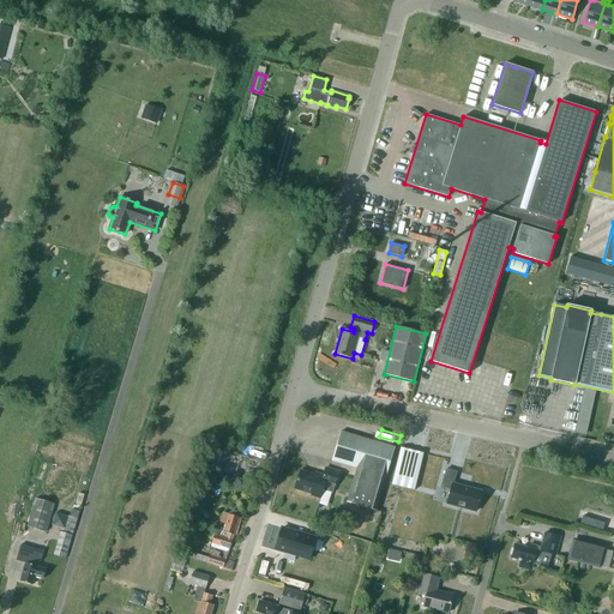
[(341,432),(338,441),(332,461),(357,468),(347,503),(375,510),(395,447),(341,432)]
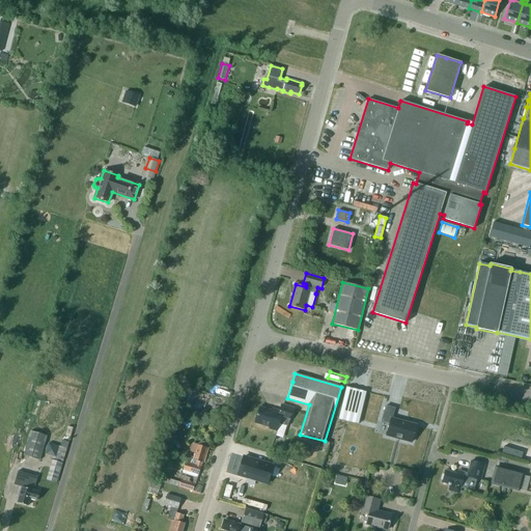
[(346,387),(338,419),(358,424),(366,392),(346,387)]
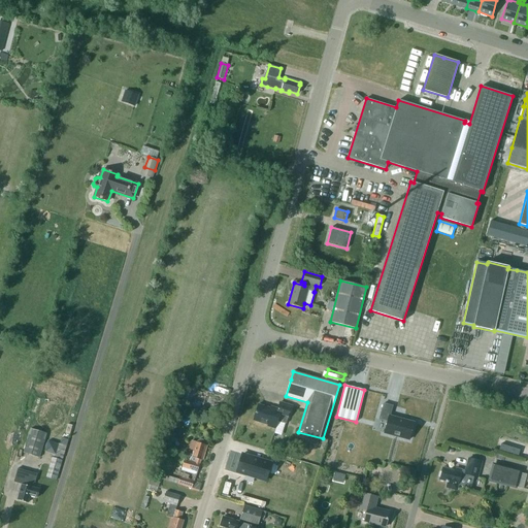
[(192,399),(200,401),(202,394),(194,392),(192,399)]
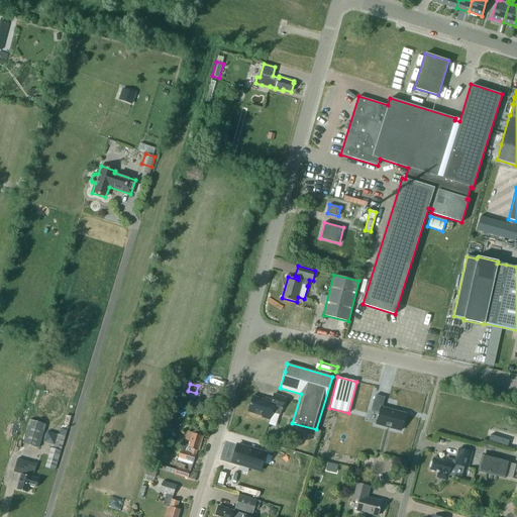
[(283,409),(286,398),(274,394),(272,400),(265,398),(265,400),(252,396),(247,411),(263,416),(262,417),(270,419),(272,412),(280,415),(282,409),(283,409)]
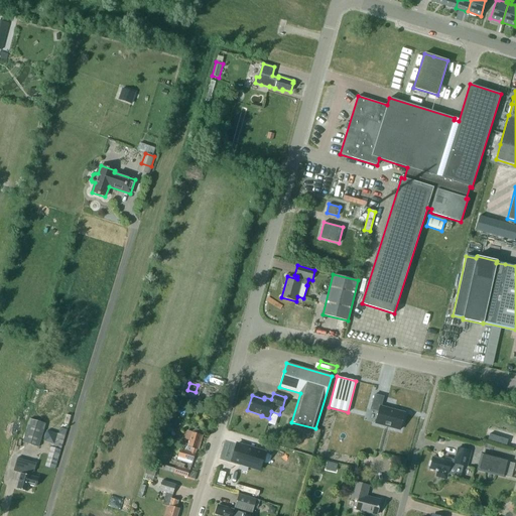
[(399,430),(404,413),(381,406),(383,397),(375,394),(370,410),(378,412),(375,423),(399,430)]
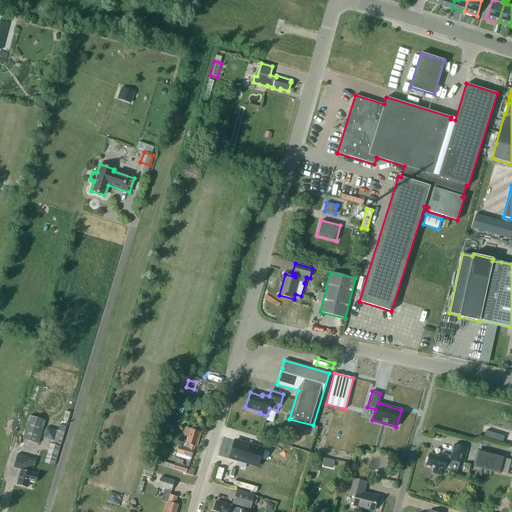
[(22,439),(38,443),(45,420),(30,416),(22,439)]
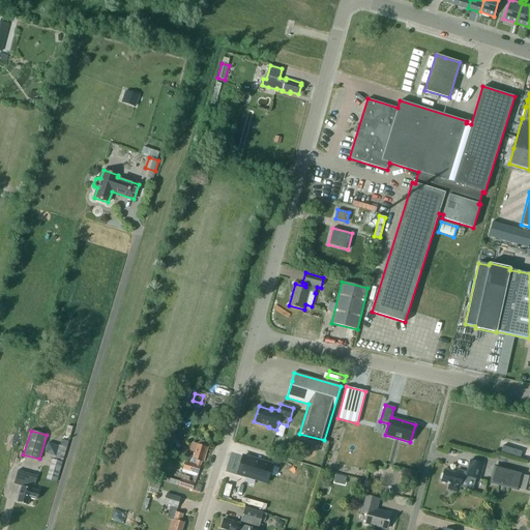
[(201,441),(199,442),(198,444),(193,443),(189,451),(196,452),(194,459),(192,458),(190,462),(185,461),(183,468),(198,473),(202,461),(204,461),(208,448),(206,447),(206,444),(205,442),(203,441),(201,441)]
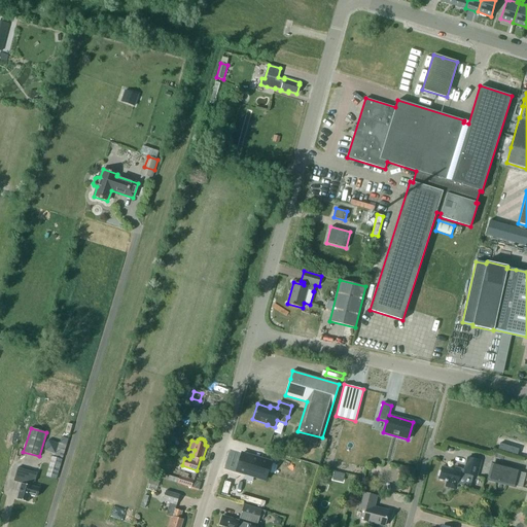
[(242,453),(237,470),(258,478),(261,469),(265,470),(268,461),(242,453)]
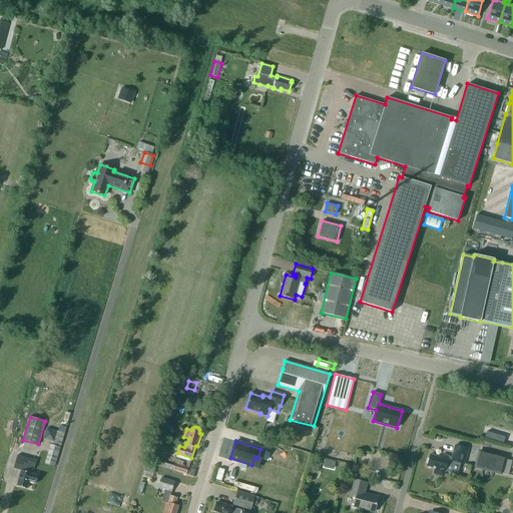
[(54,467),(60,447),(50,445),(45,464),(54,467)]
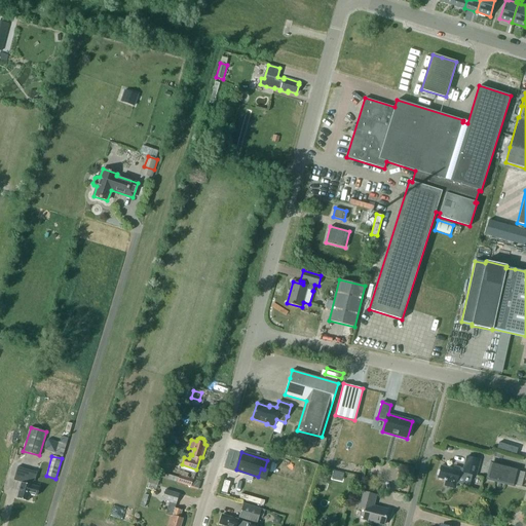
[(445,480),(444,486),(455,489),(456,483),(468,487),(472,475),(476,476),(480,460),(466,456),(463,468),(460,467),(459,471),(441,465),(438,478),(445,480)]
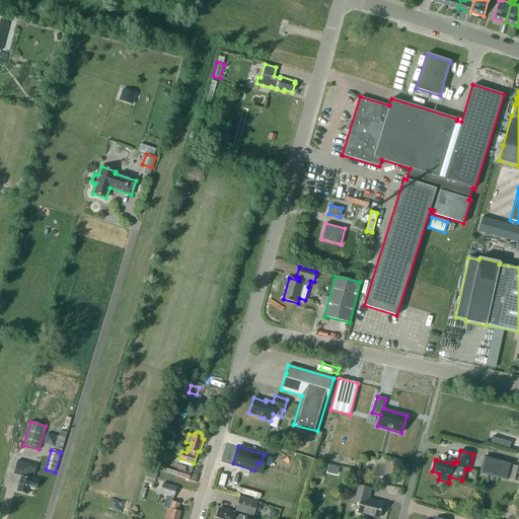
[(149,468),(174,475),(177,464),(152,457),(149,468)]
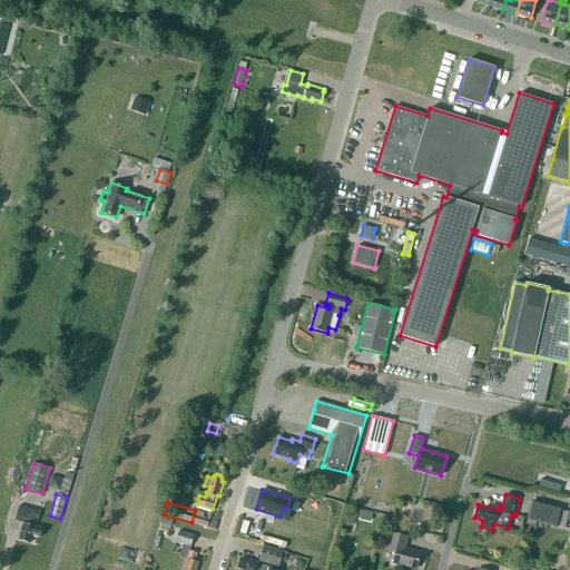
[(529,519),(556,526),(560,509),(533,502),(529,519)]
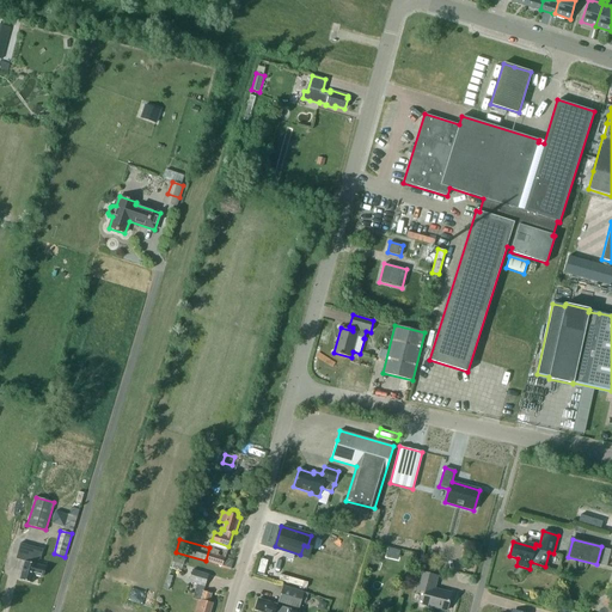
[(42,550),(20,544),(16,558),(25,561),(20,580),(32,583),(35,574),(43,576),(46,567),(37,564),(38,558),(40,560),(42,550)]
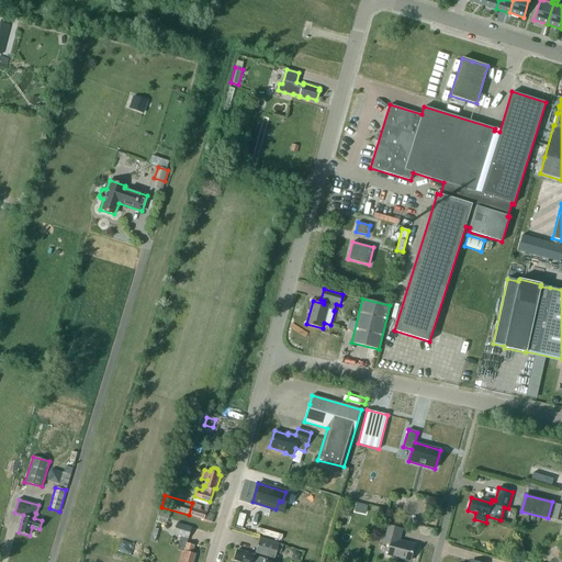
[(194,504),(193,508),(192,508),(190,515),(203,519),(206,512),(201,510),(203,506),(194,504)]
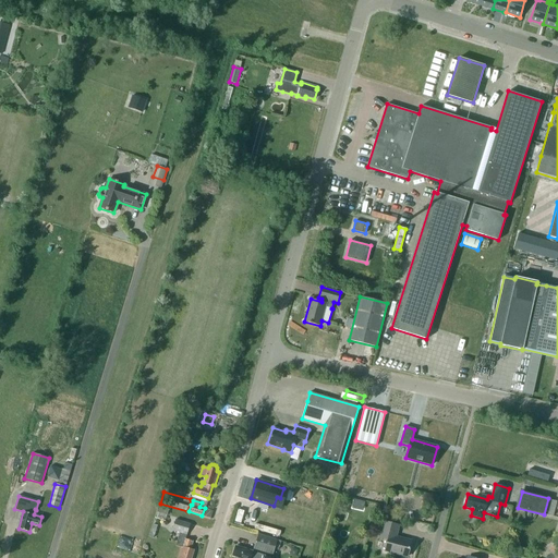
[(155,518),(166,521),(169,508),(158,506),(155,518)]
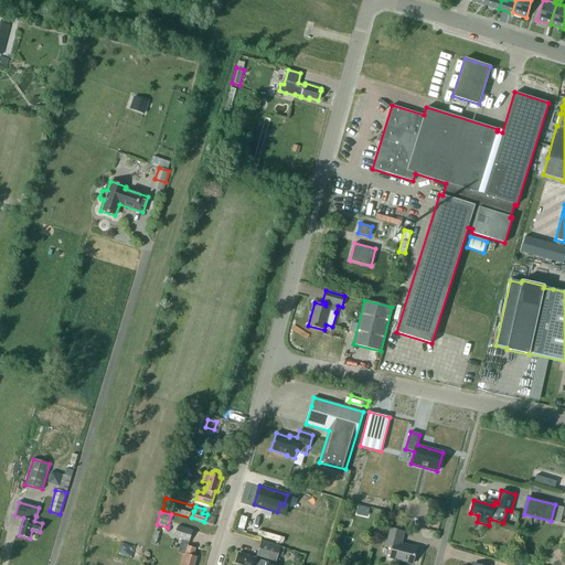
[(193,564),(195,557),(193,556),(195,547),(188,545),(192,531),(177,526),(174,537),(182,540),(178,553),(183,554),(180,564),(193,564)]
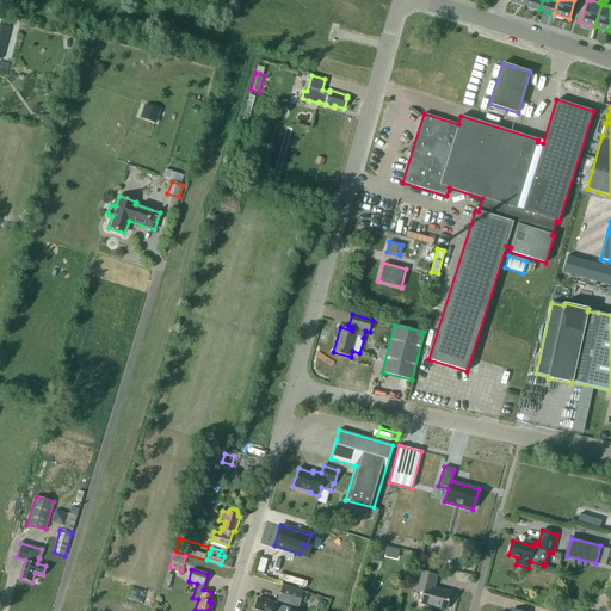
[(421,603),(445,610),(450,592),(431,587),(434,575),(436,576),(437,575),(420,571),(415,588),(424,591),(421,603)]
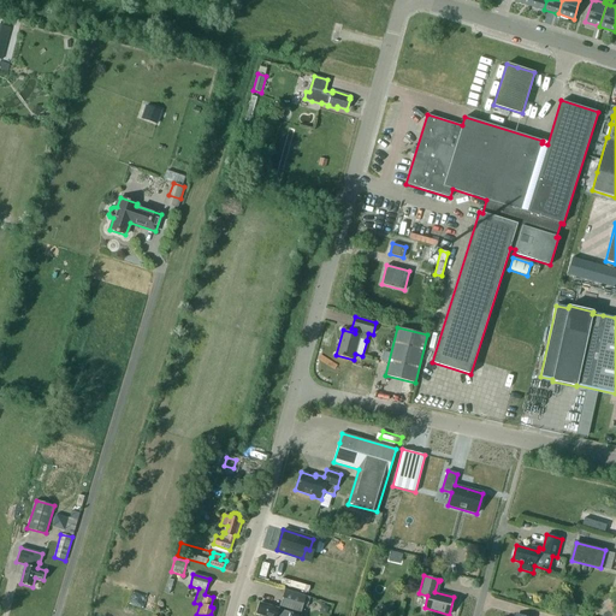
[(279,606),(301,612),(306,596),(284,590),(279,606)]
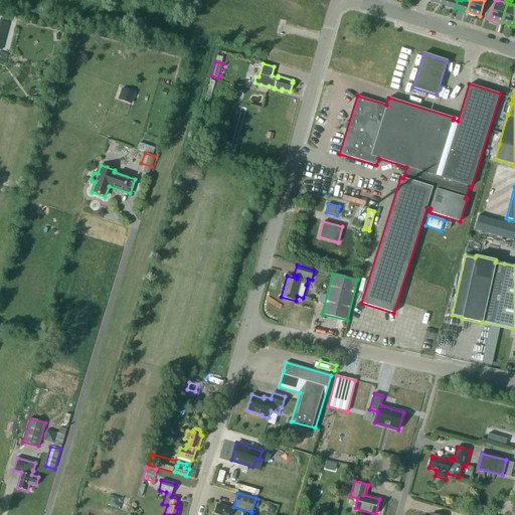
[(217,504),(214,513),(221,514),(246,514),(244,514),(244,513),(233,509),(217,504)]
